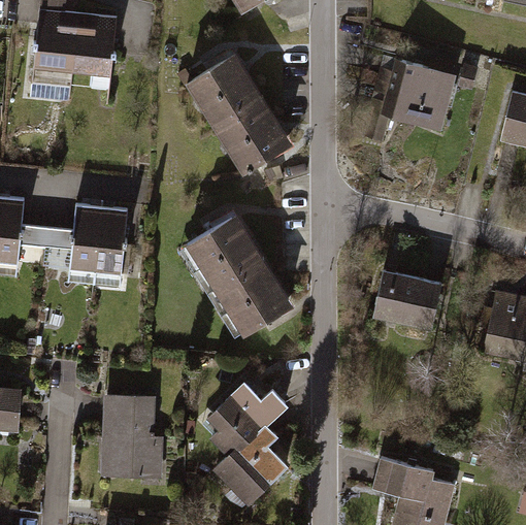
[(232,0),(243,17),(269,0),(232,0)]
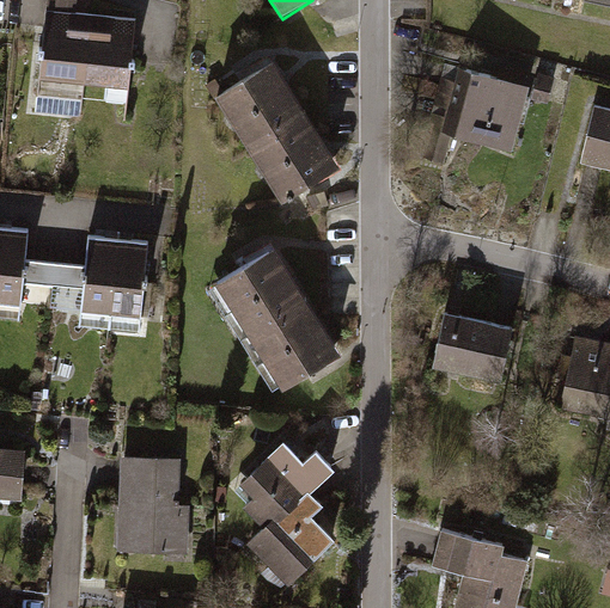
[(609,0),(592,0),(591,7),(609,11),(609,0)]
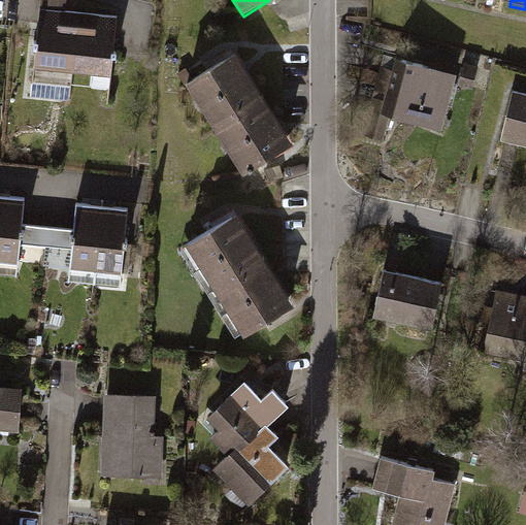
[(70,88),(71,72),(77,15),(39,11),(32,84),(70,88)]
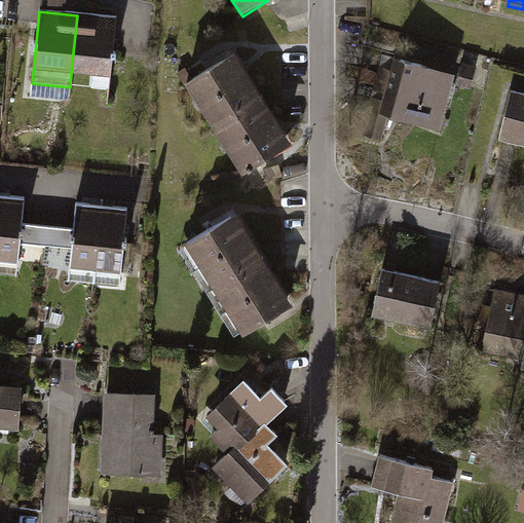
[(71,72),(110,76),(115,20),(77,15),(71,72)]
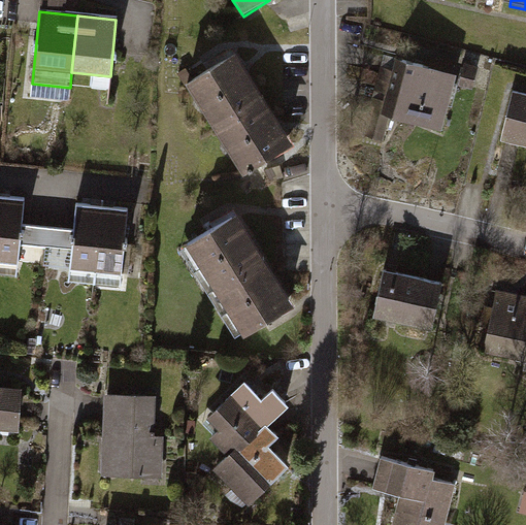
[(218,130),(267,99),(240,56),(191,86),(218,130)]
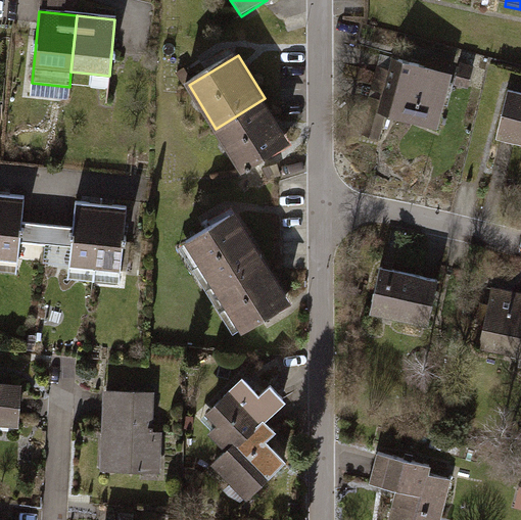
[(437,139),(453,81),(397,66),(394,77),(380,74),(362,144),(380,148),(386,125),(437,139)]
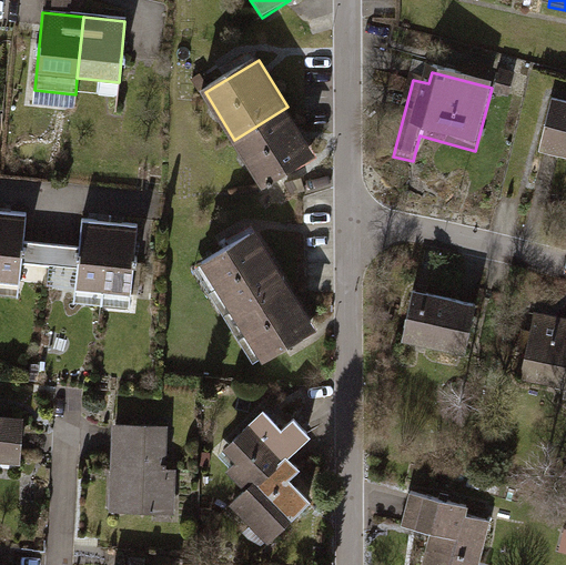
[(515,78),(503,76),(496,100),(508,102),(515,78)]
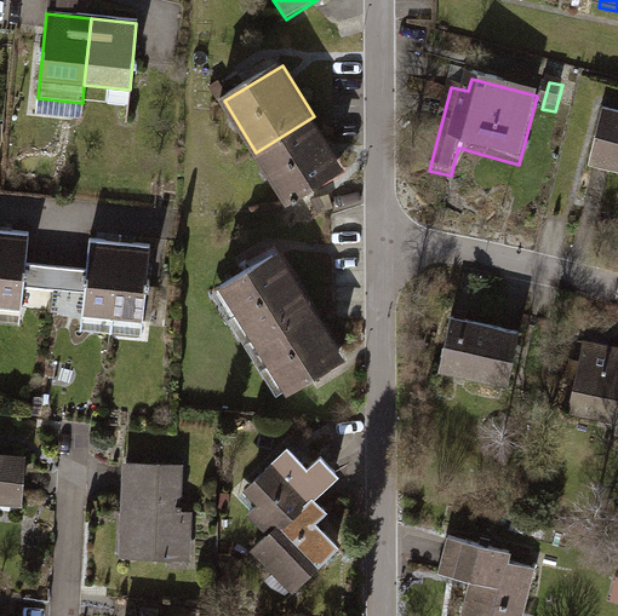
[(617,116),(602,113),(588,171),(617,177),(617,116)]
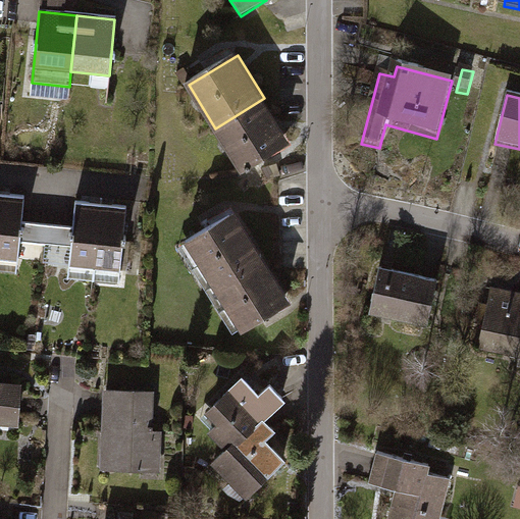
[(242,171),(291,142),(264,98),(215,128),(242,171)]
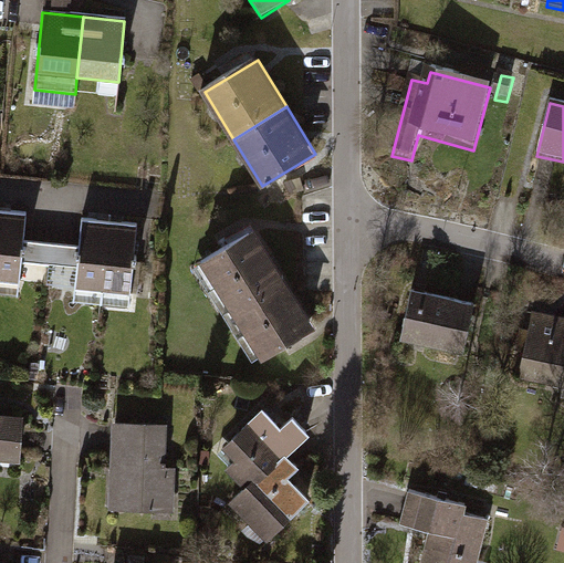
[(25,215),(0,212),(0,296),(20,299),(20,287),(23,242),(25,215)]
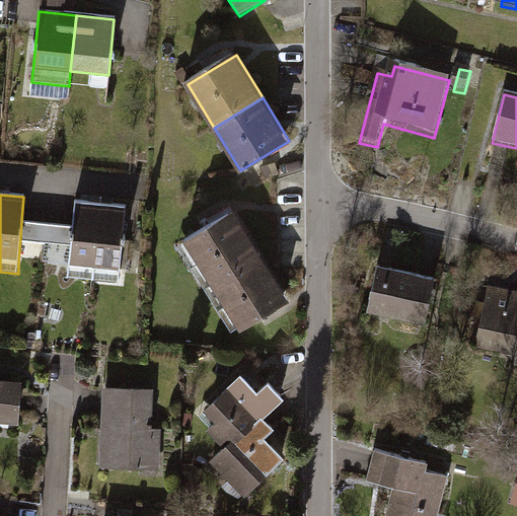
[(68,281),(94,283),(100,203),(74,202),(72,226),(69,266),(68,281)]
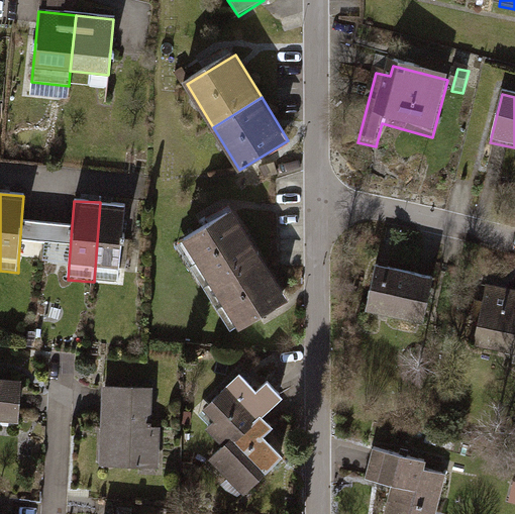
[(126,204),(100,202),(94,282),(121,284),(126,204)]
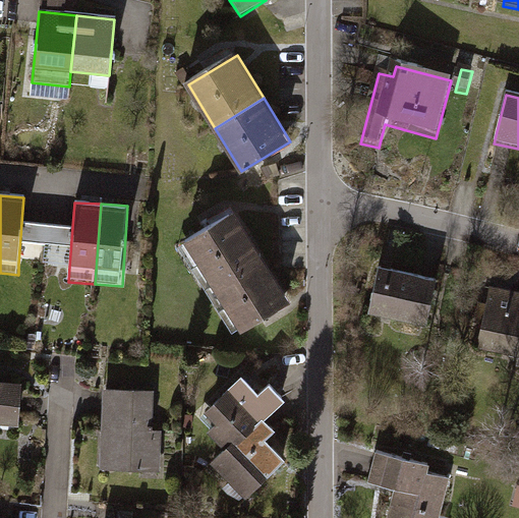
[(215,290),(264,261),(238,217),(188,247),(215,290)]
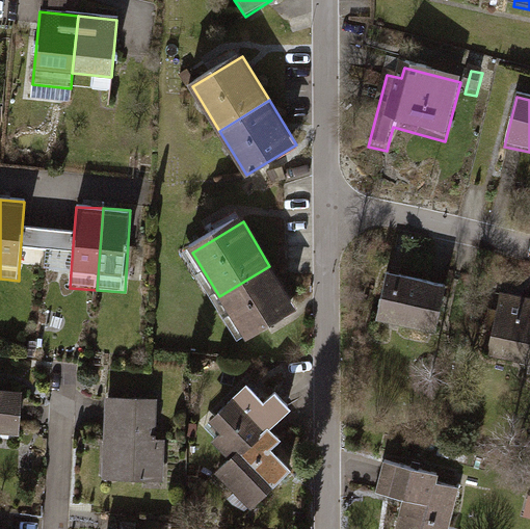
[(47,230),(22,228),(19,269),(45,271),(47,230)]
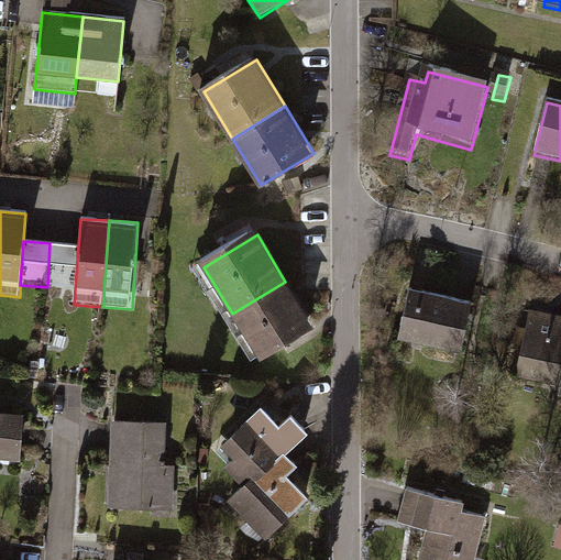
[(50,243),(47,287),(75,288),(78,245),(50,243)]
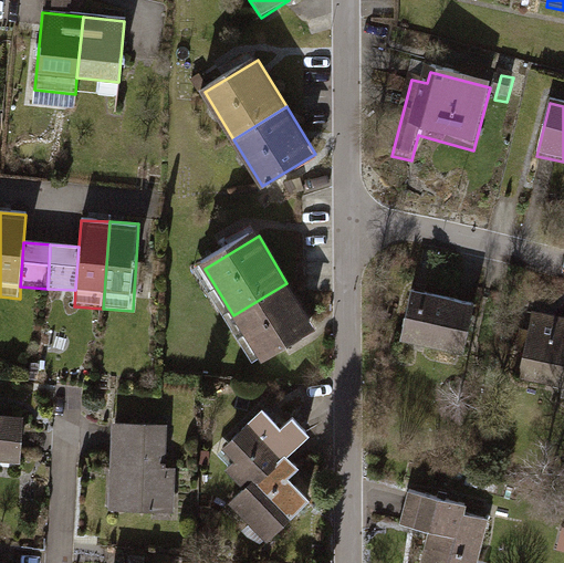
[(262,362),(315,330),(286,283),(233,315),(262,362)]
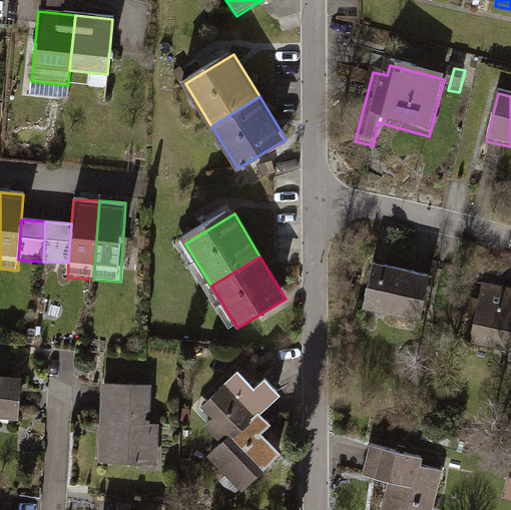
[(431,282),(371,270),(362,314),(422,326),(431,282)]
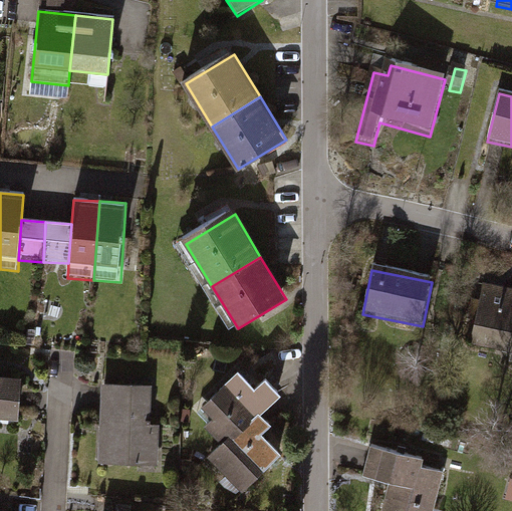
[(511,295),(485,290),(472,351),(511,359),(511,295)]
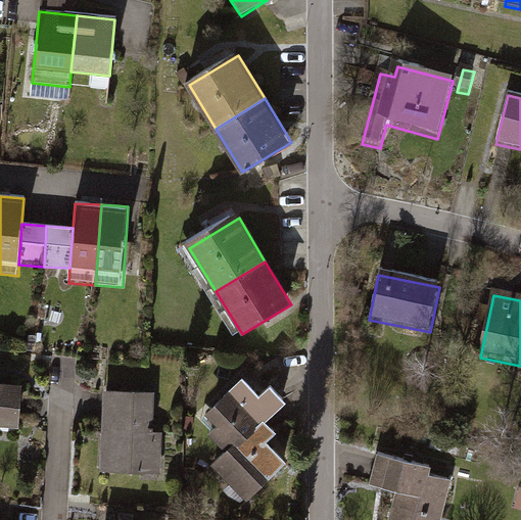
[(242,379),(196,422),(229,456),(262,424),(284,403),(269,387),(259,396),(242,379)]
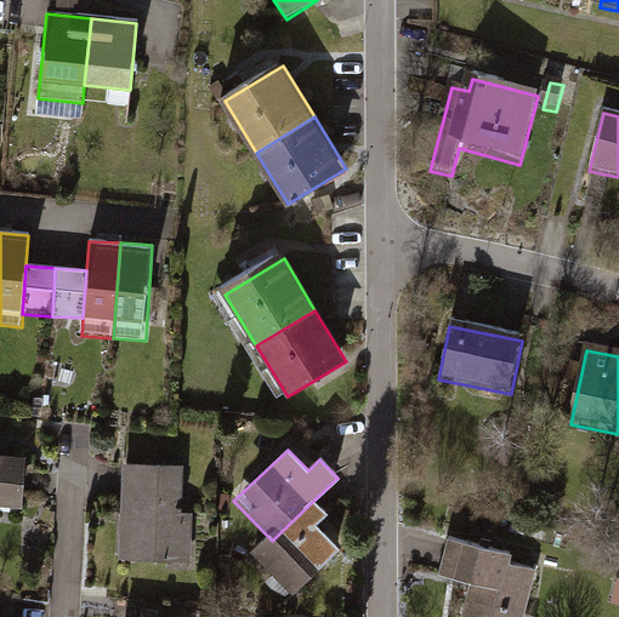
[(0,510),(22,513),(26,461),(0,458),(0,510)]
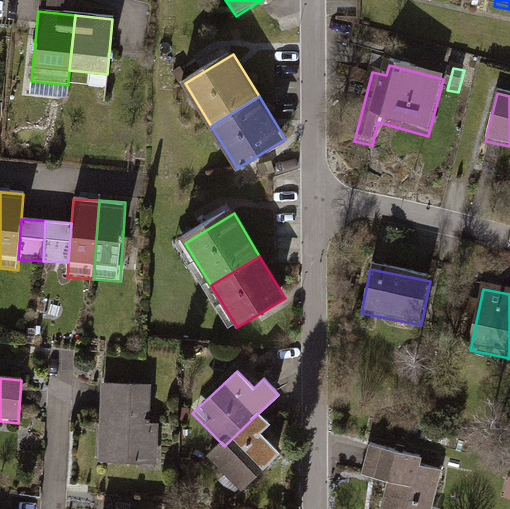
[(100,381),(97,462),(156,464),(157,423),(148,423),(150,382),(100,381)]
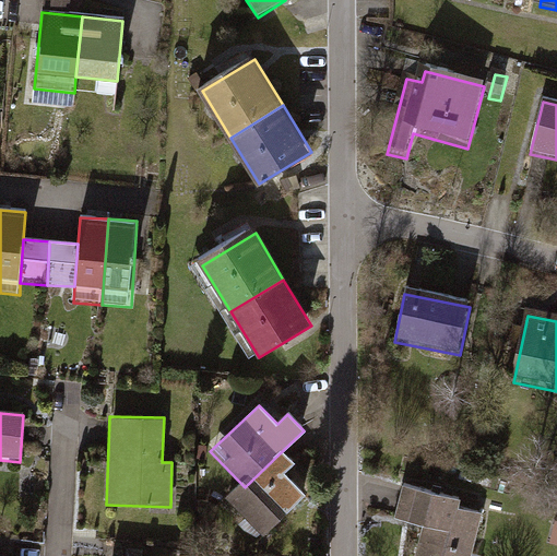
[(296,470),(280,453),(245,487),(228,503),(260,536),(307,493),(289,475),(296,470)]
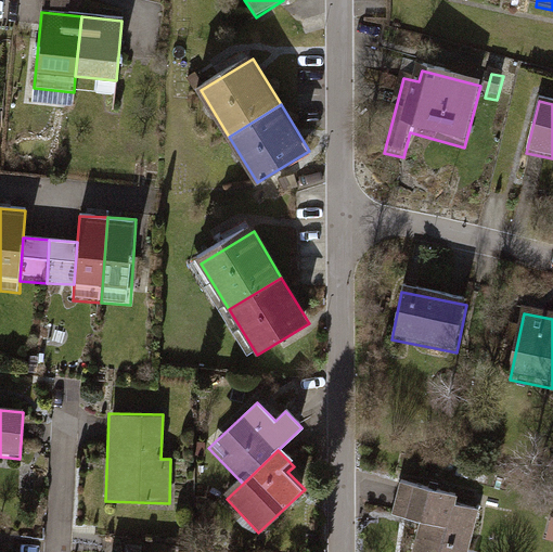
[(466,551),(477,510),(454,503),(457,493),(399,479),(390,512),(420,520),(411,551),(466,551)]
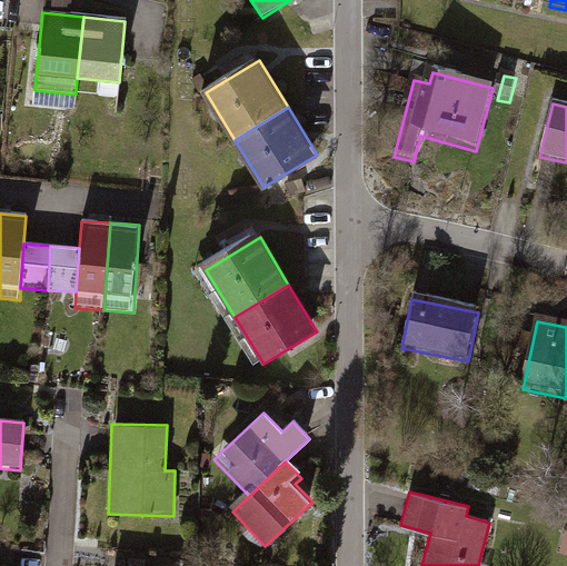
All buildings are outlined.
